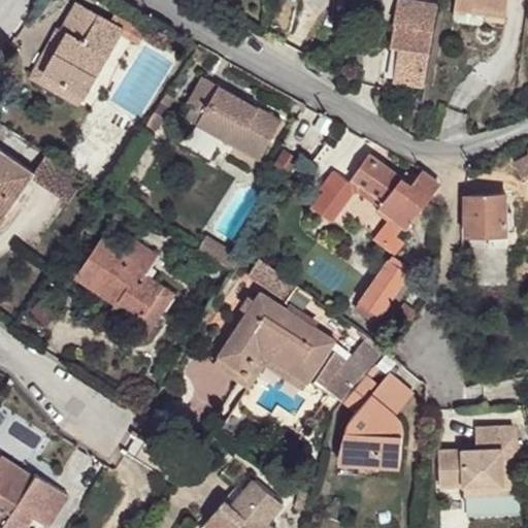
[(68,32),(44,73),(85,96),(124,28),(140,37),(142,34),(152,18),(121,0),(109,20),(76,1),(61,29),(68,32)]
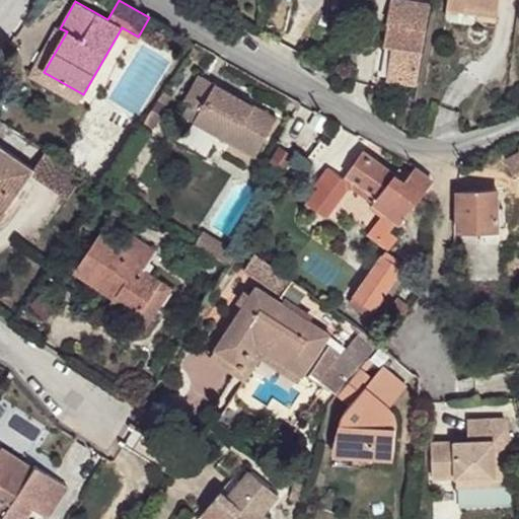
[(500,0),(448,0),(447,9),(466,12),(467,6),(499,11),(500,0)]
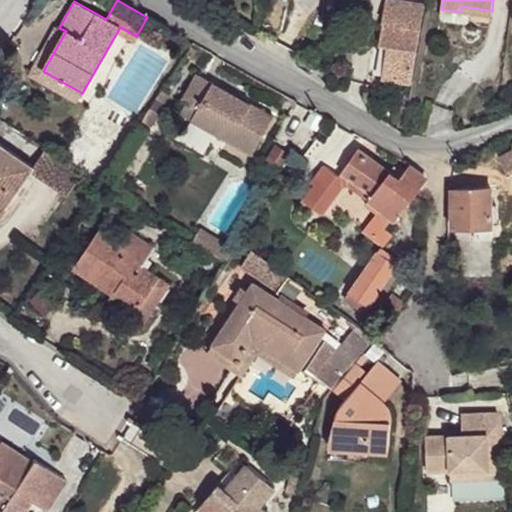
[(422,7),(388,1),(381,46),(389,47),(384,78),(409,83),(422,7)]
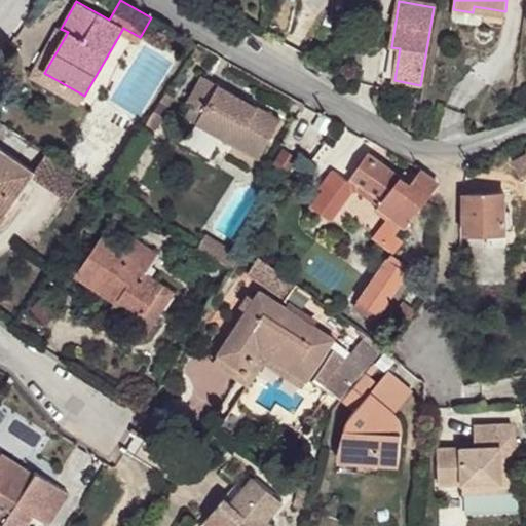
[(473,12),(453,9),(452,16),(455,22),(479,25),(482,22),(484,14),(504,17),(505,11),(474,6),(473,12)]
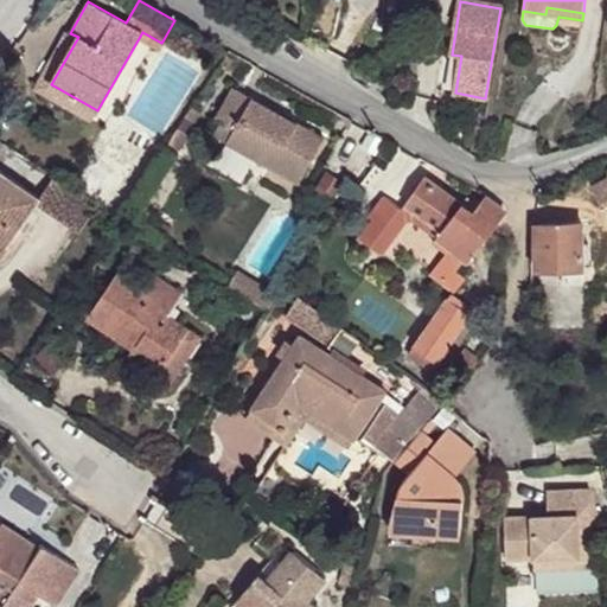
[(174,20),(164,39),(173,45),(184,26),(174,20)]
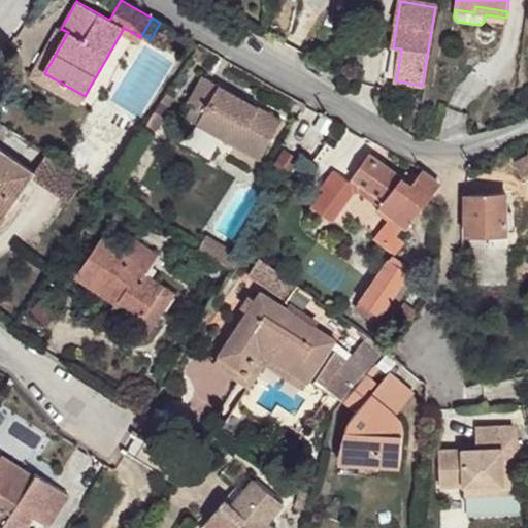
[(44,73),(68,32),(61,29),(58,27),(30,76),(79,105),(85,96),(44,73)]
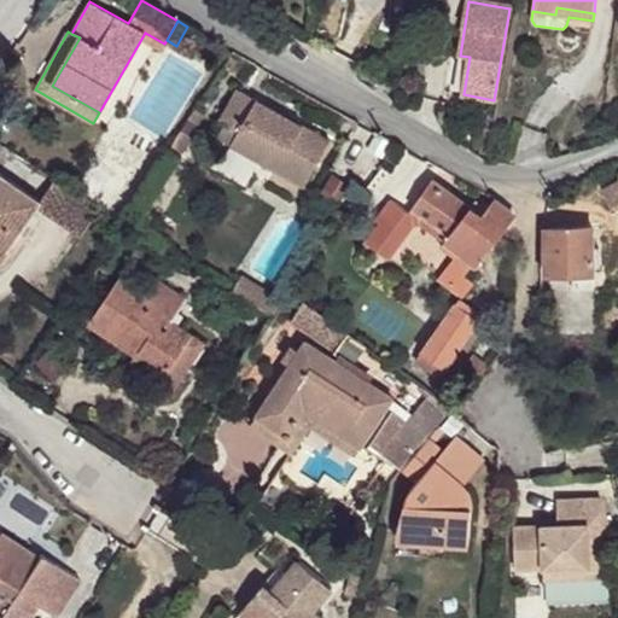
[(331,141),(238,89),(220,120),(239,130),(232,145),(233,145),(233,146),(262,163),(304,187),(331,141)]
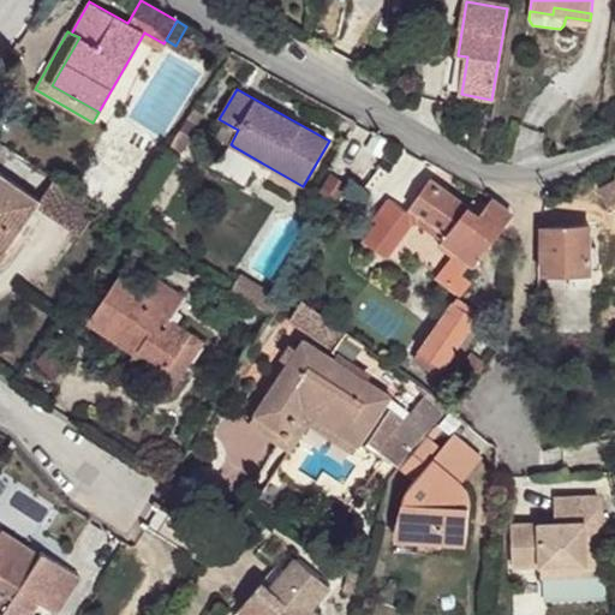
[(261,162),(232,145),(226,156),(255,173),(261,162)]
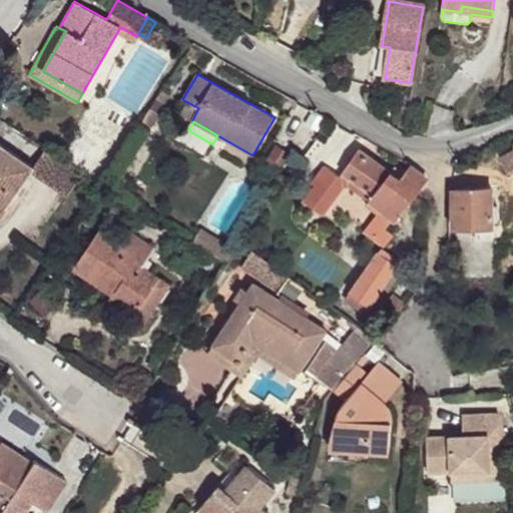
[(31,170),(34,167),(0,143),(0,213),(1,214),(31,170)]
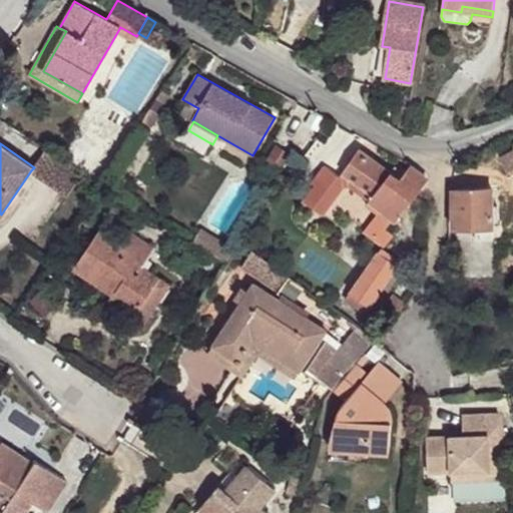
[(46,149),(34,167),(31,170),(67,195),(82,173),(46,149)]
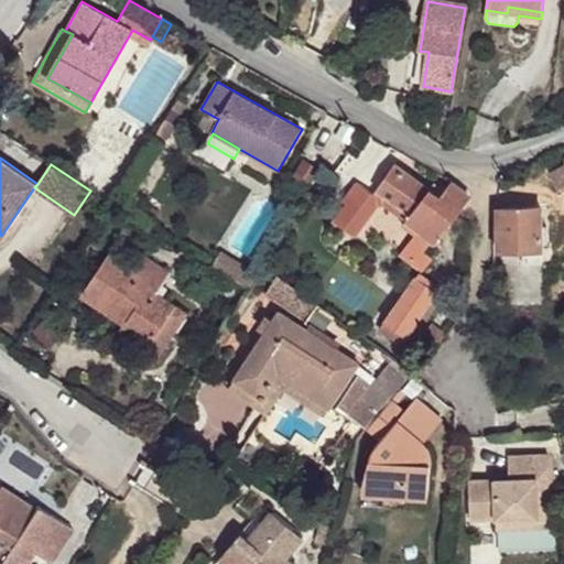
[(376,191),(409,216),(405,220),(432,241),(435,243),(468,199),(468,193),(452,181),(440,197),(397,164),(376,191)]
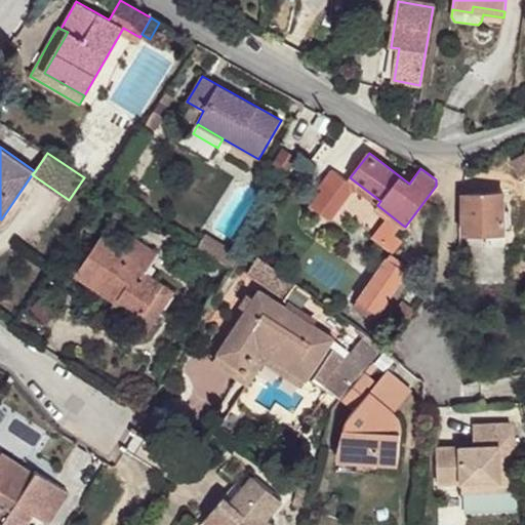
[(524,155),(497,168),(505,184),(524,173),(524,155)]
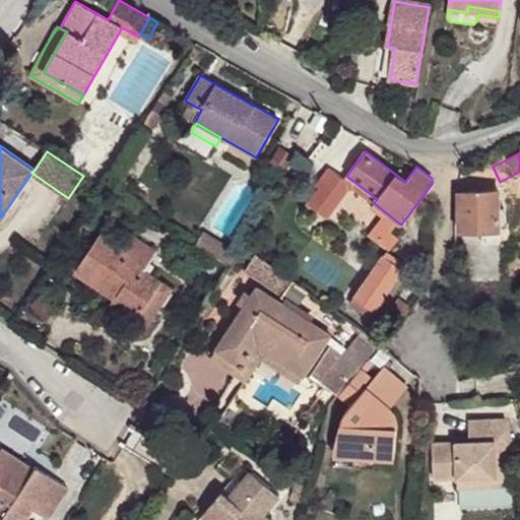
[(328,173),(322,168),(316,176),(322,180),(328,173)]
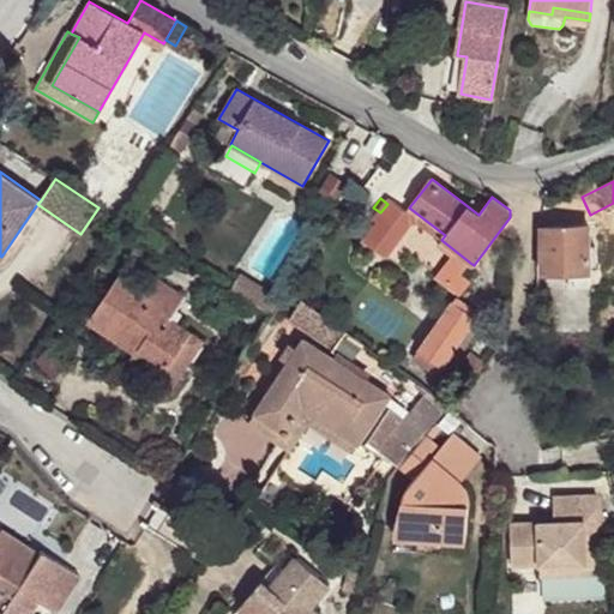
[(445,235),(409,208),(405,212),(441,240),(445,235)]
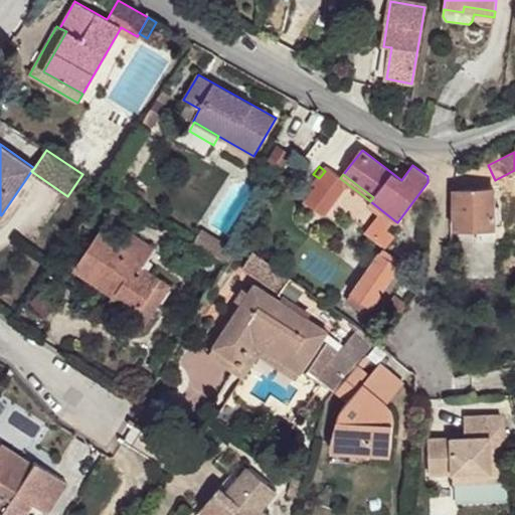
[(495,190),(456,190),(457,227),(478,227),(495,227),(495,221),(501,221),(501,206),(495,206),(495,190)]
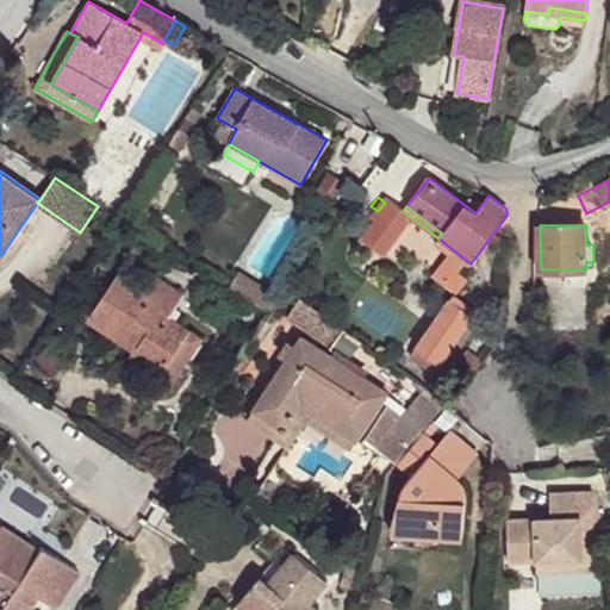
[(467,261),(439,238),(434,244),(448,255),(434,274),(456,293),(467,280),(458,273),(467,261)]
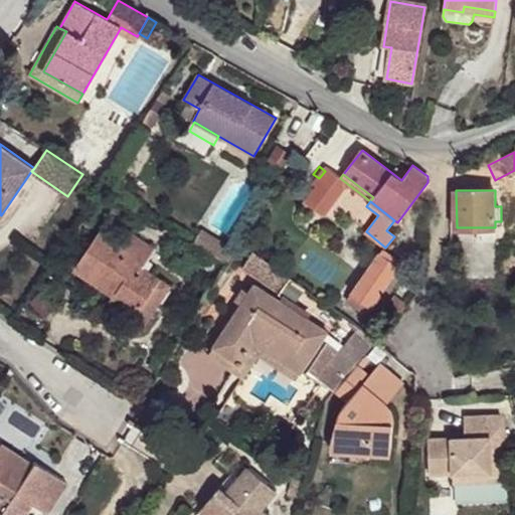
[(495,227),(478,227),(478,241),(496,241),(495,227)]
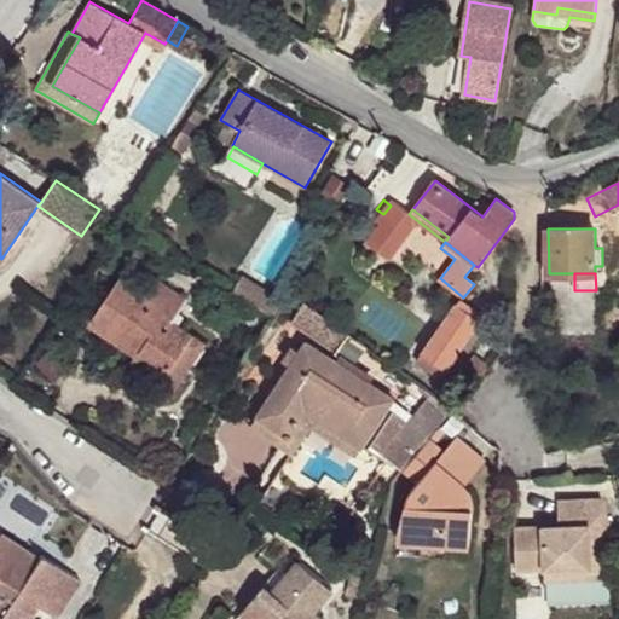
[(149,293),(122,276),(88,325),(137,357),(132,364),(174,392),(206,345),(173,323),(165,317),(169,310),(178,314),(187,300),(157,279),(149,293)]
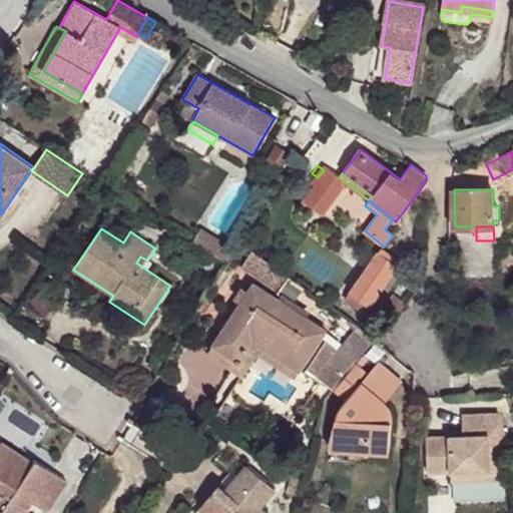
[(193,241),(219,258),(226,246),(201,229),(193,241)]
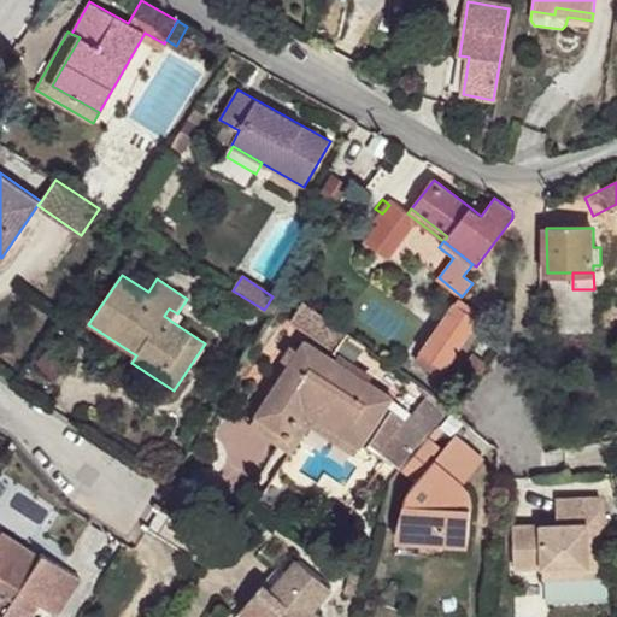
[(272,297),(264,310),(276,318),(285,304),(272,297)]
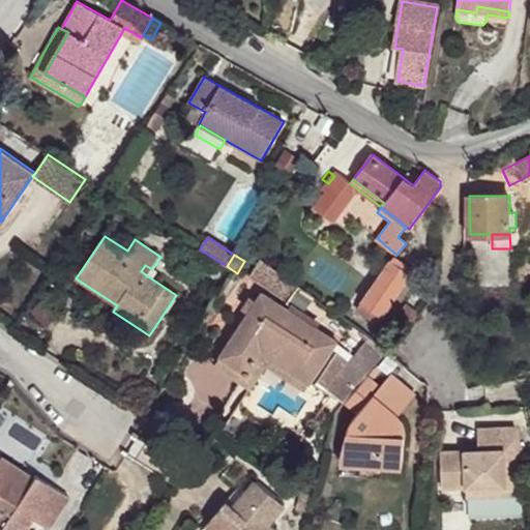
[(299,285),(261,257),(248,274),(287,302),(299,285)]
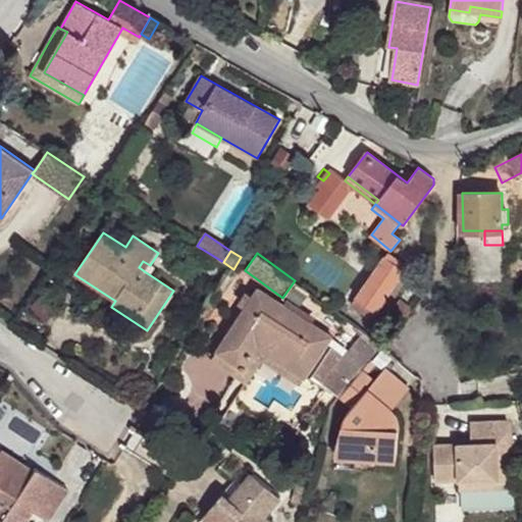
[(406,270),(385,256),(351,306),(372,320),(406,270)]
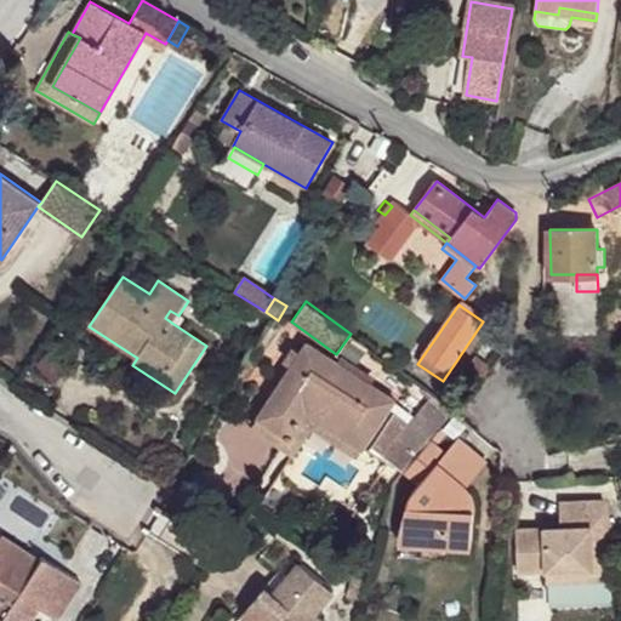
[(165,318),(174,324),(178,315),(170,311),(165,318)]
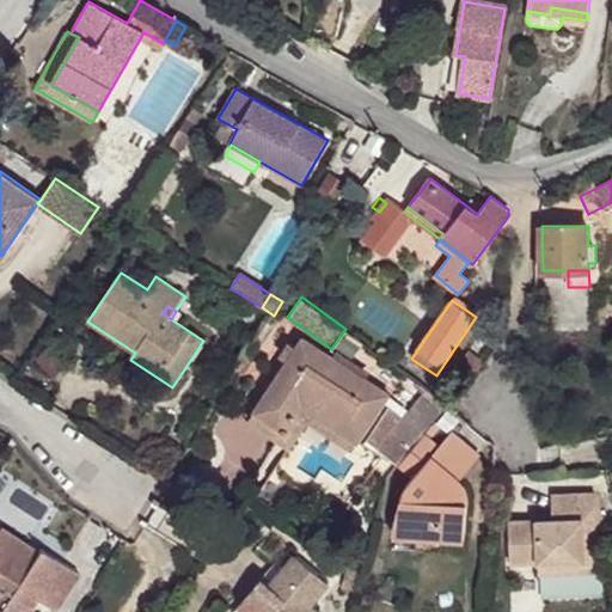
[(497,348),(505,338),(495,331),(488,340),(497,348)]
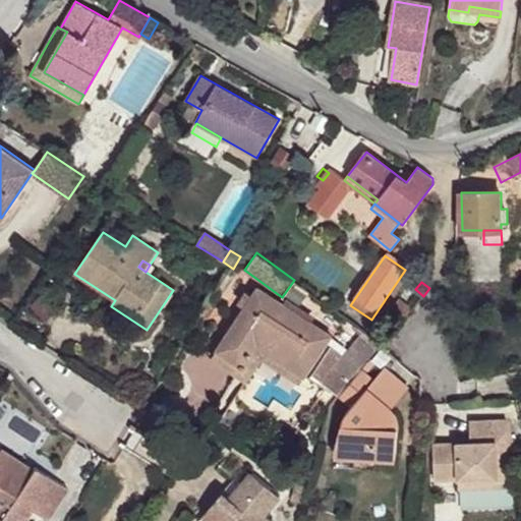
[(258,288),(218,350),(243,366),(257,345),(304,377),(331,336),(258,288)]
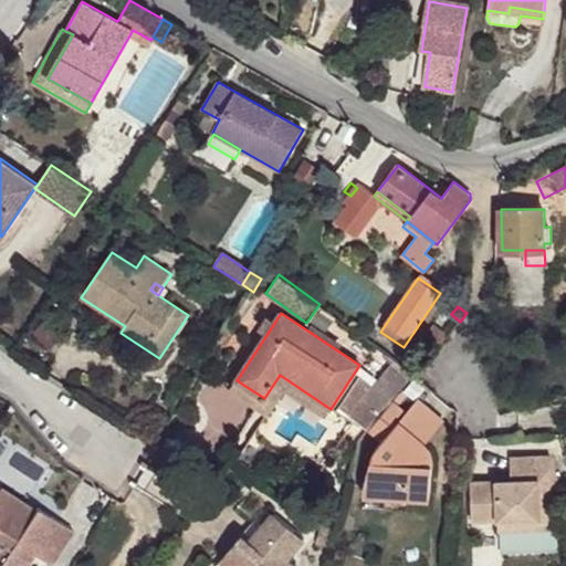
[(415,375),(396,360),(376,386),(360,376),(337,410),(367,430),(394,400),(402,390),(415,375)]
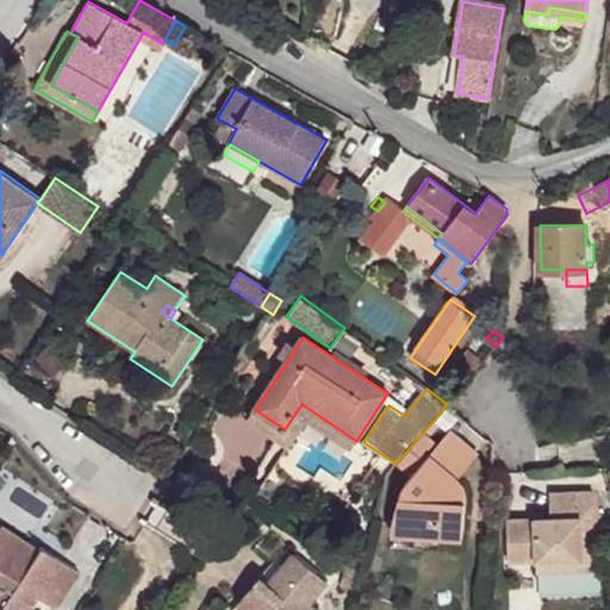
[(285,429),(255,410),(249,419),(290,447),(307,419),(352,449),(356,441),(302,404),(285,429)]
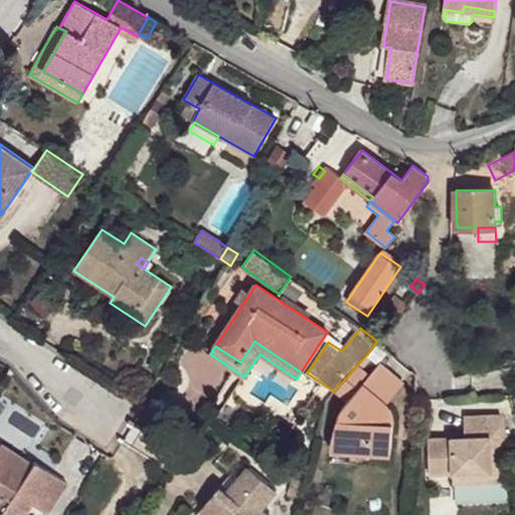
[(371,359),(366,355),(358,364),(363,368),(371,359)]
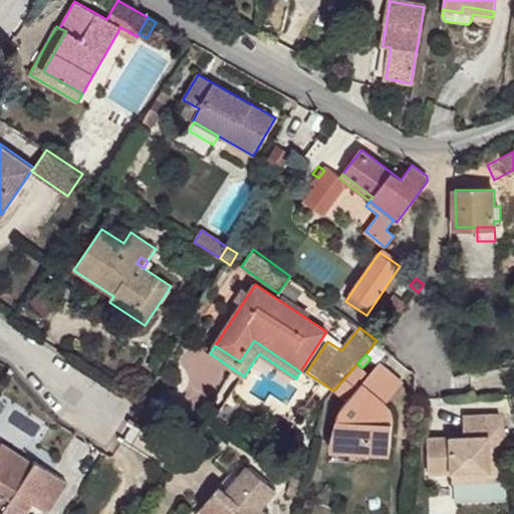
[(370,374),(362,382),(387,404),(392,412),(405,381),(380,361),(370,374)]
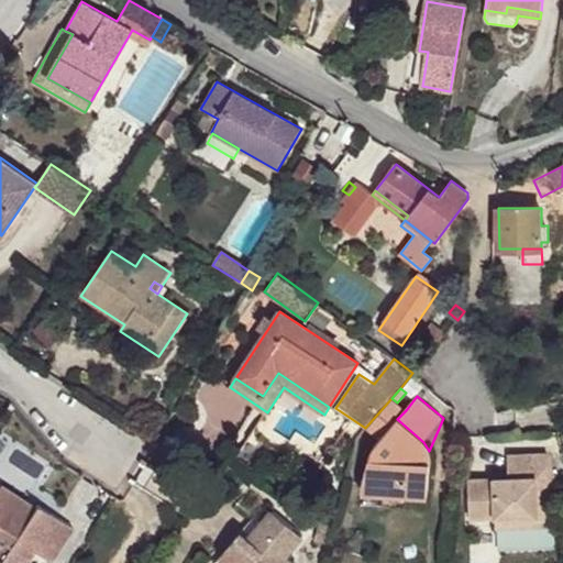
[(397,403),(392,398),(365,428),(381,440),(373,450),(363,484),(362,495),(384,497),(407,498),(428,499),(430,456),(429,451),(423,442),(397,419),(406,410),(397,403)]
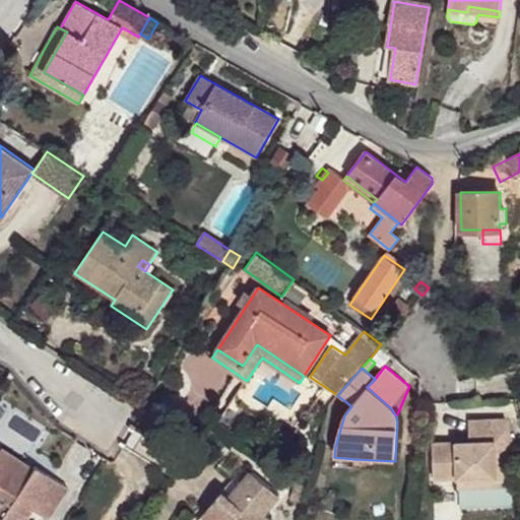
[(456,441),(433,442),(434,480),(457,479),(458,489),(519,486),(519,456),(507,418),(469,419),(469,435),(470,441),(456,441)]
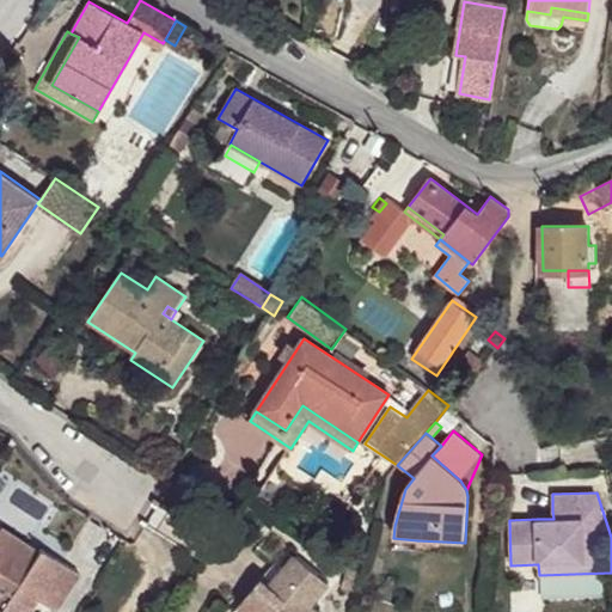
[(1,527),(0,527),(0,538),(20,551),(25,545),(37,554),(38,551),(1,527)]
